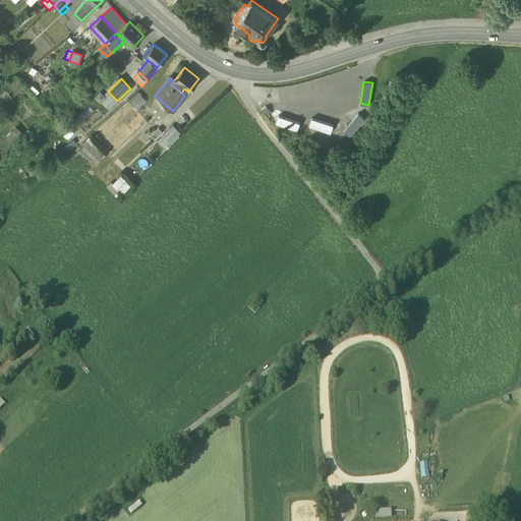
[(117,101),(108,92),(104,96),(107,98),(102,103),(109,110),(117,101)]
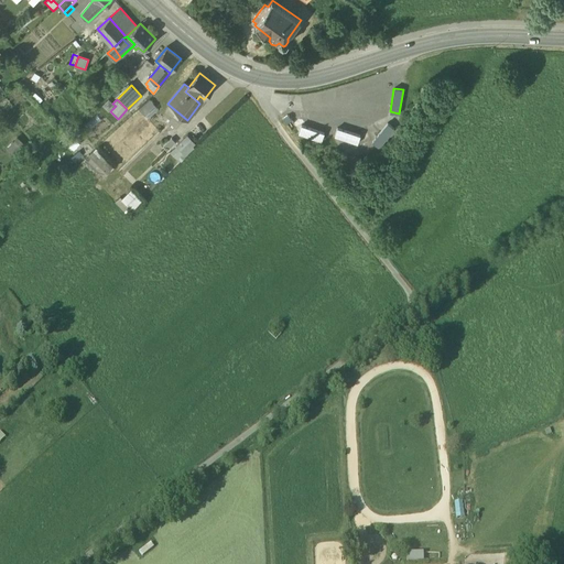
[(149,100),(138,109),(144,117),(145,116),(148,119),(158,110),(149,100)]
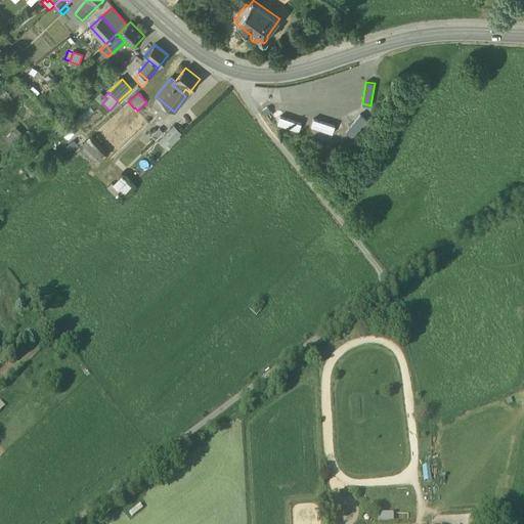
[(174,112),(156,96),(154,103),(149,108),(164,120),(168,115),(174,112)]
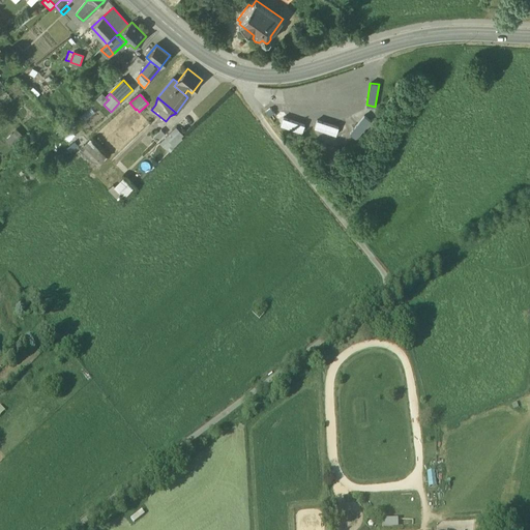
[(270,107),(266,111),(269,116),(274,112),(270,107)]
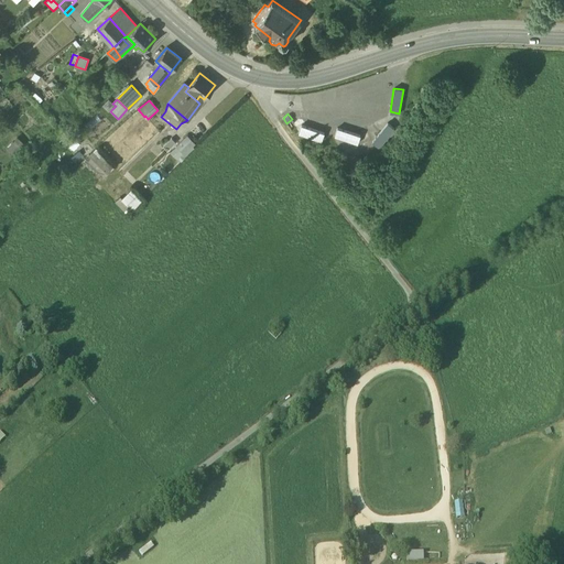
[(387,122),(371,142),(379,148),(394,129),(387,122)]
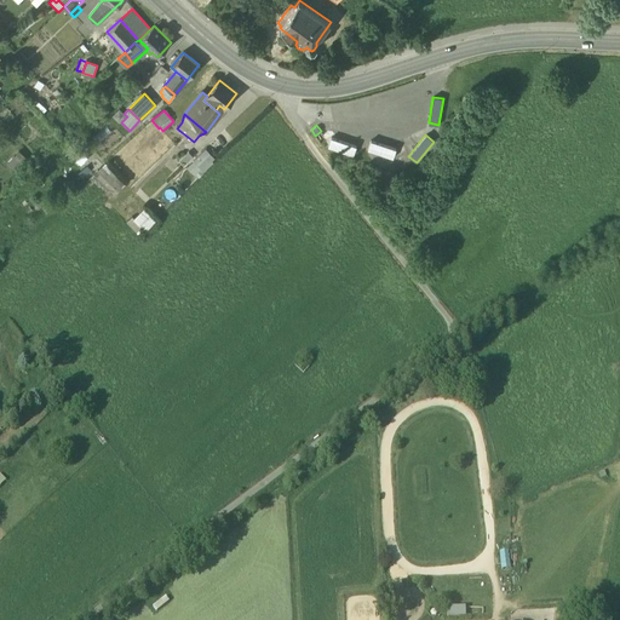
[(331,137),(327,147),(352,155),(356,145),(331,137)]
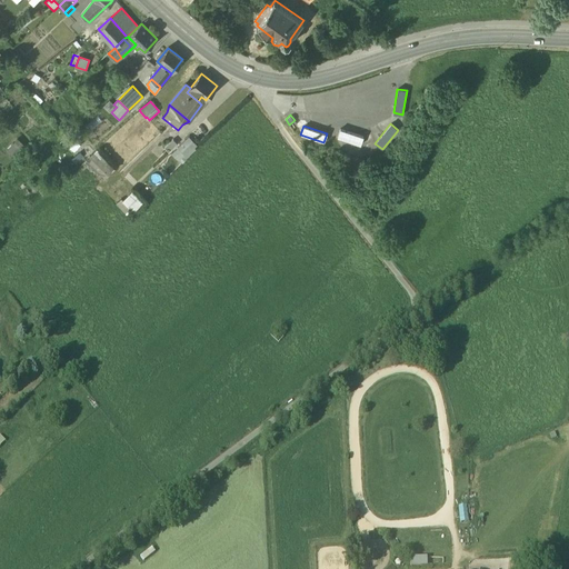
[(340,128),(337,137),(360,145),(363,136),(340,128)]
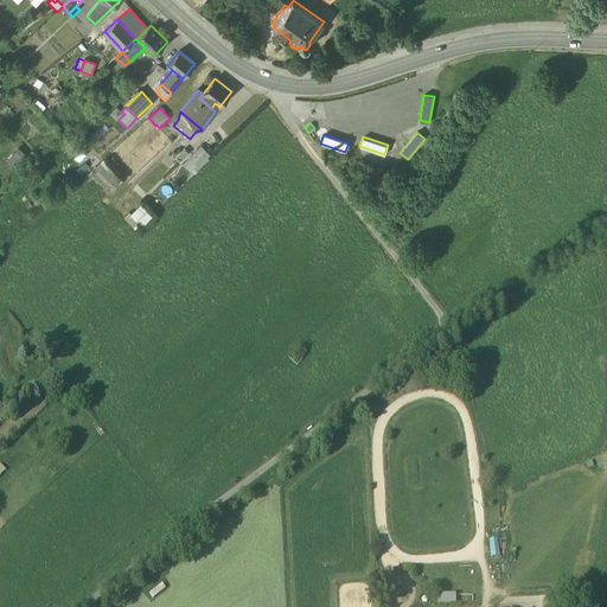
[(202,146),(189,158),(199,168),(209,159),(208,158),(210,155),(202,146)]
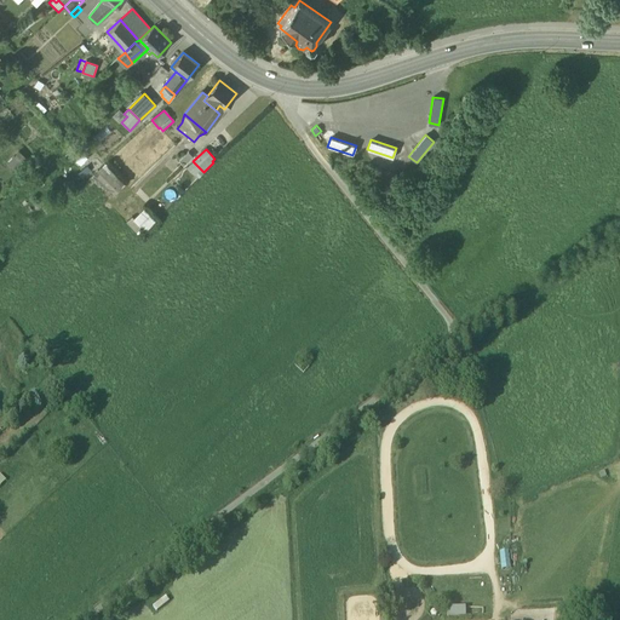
[(4,164),(17,178),(32,164),(17,150),(4,164)]
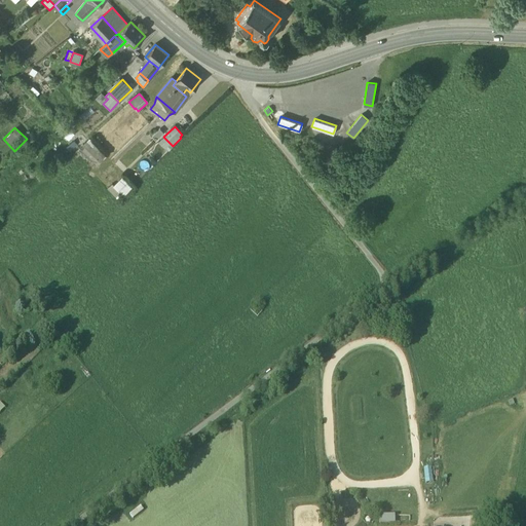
[(152,137),(156,141),(163,133),(159,128),(152,137)]
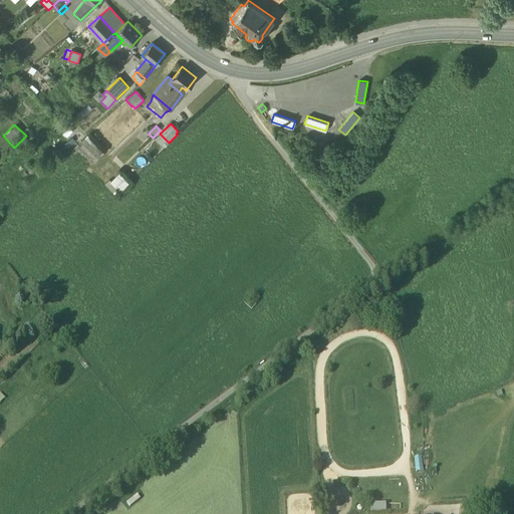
[(62,134),(67,138),(73,131),(68,126),(62,134)]
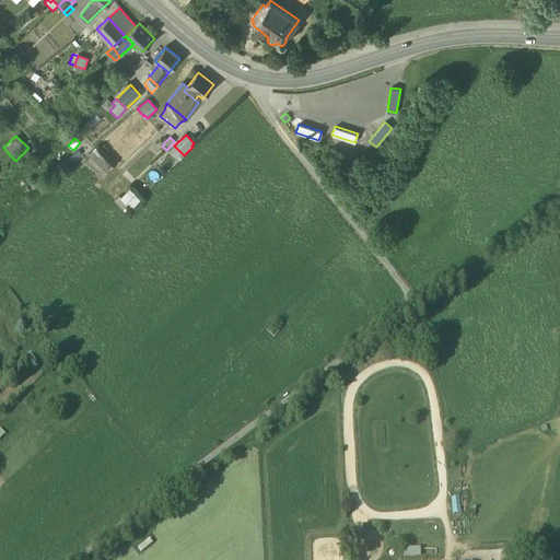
[(85,152),(92,148),(88,141),(81,146),(85,152)]
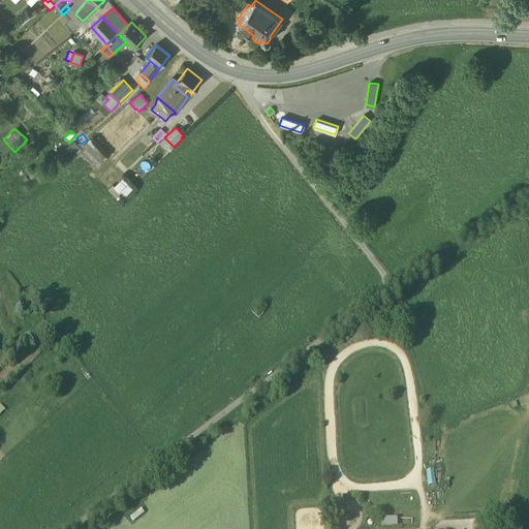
[(174,147),(164,137),(159,143),(165,149),(166,148),(168,151),(174,147)]
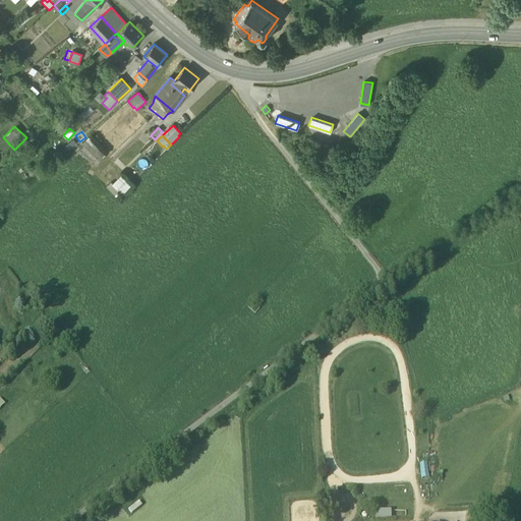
[(105,155),(89,136),(77,148),(94,165),(105,155)]
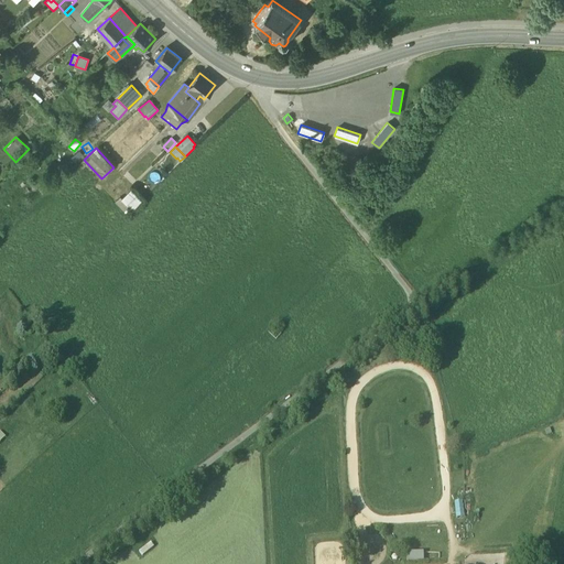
[(73,161),(74,162),(82,154),(79,151),(74,155),(76,158),(73,161)]
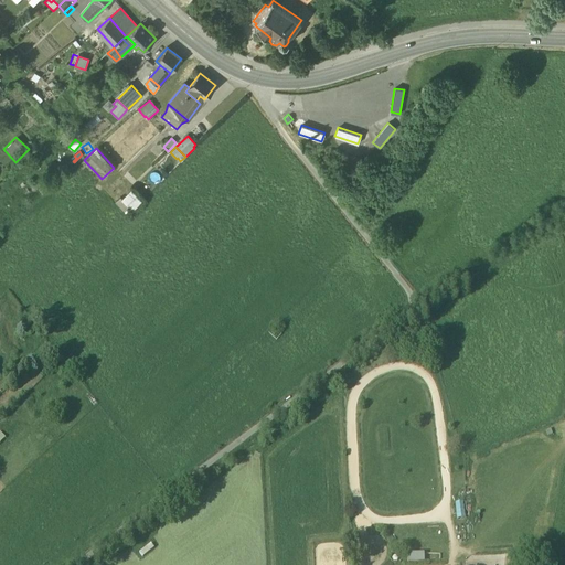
[(83,161),(78,164),(91,178),(95,173),(83,161)]
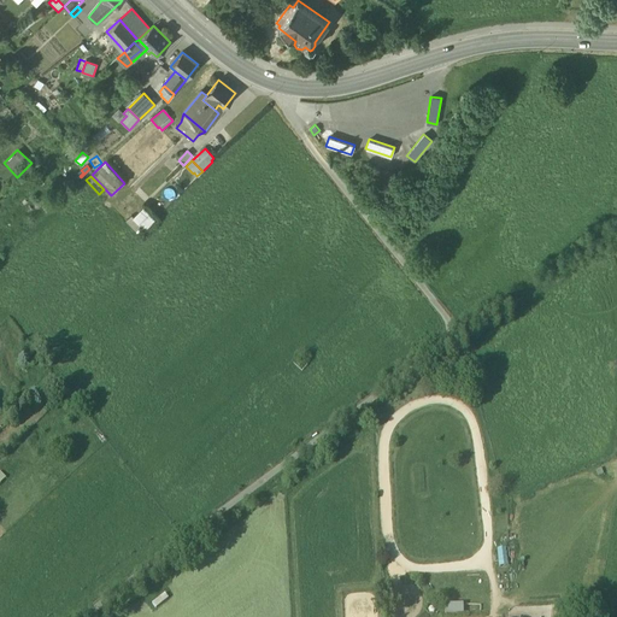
[(41,205),(46,211),(56,203),(51,198),(41,205)]
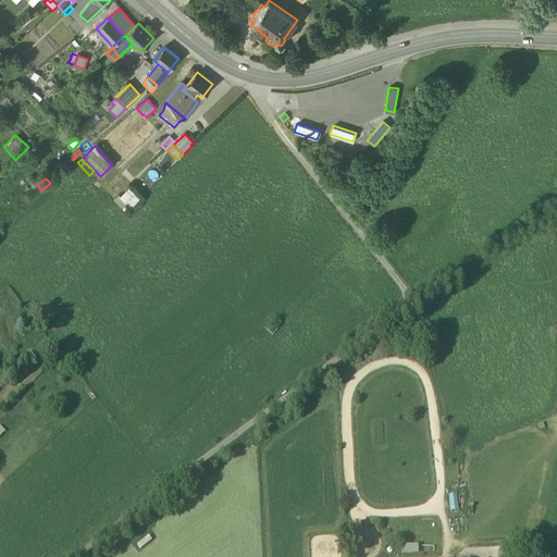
[(128,206),(131,208),(140,197),(130,186),(120,196),(120,197),(128,206)]
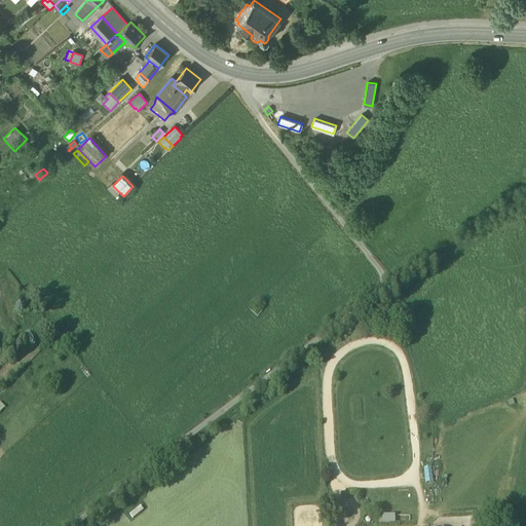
[(121,194),(113,186),(113,185),(112,184),(107,188),(117,198),(121,194)]
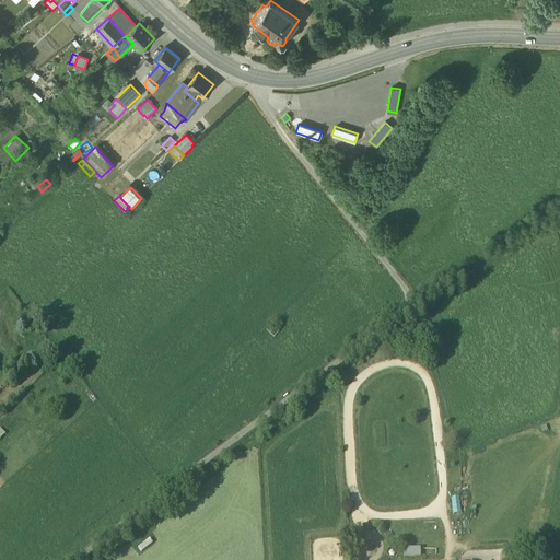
[(461,497),(451,498),(453,515),(462,514),(461,497)]
